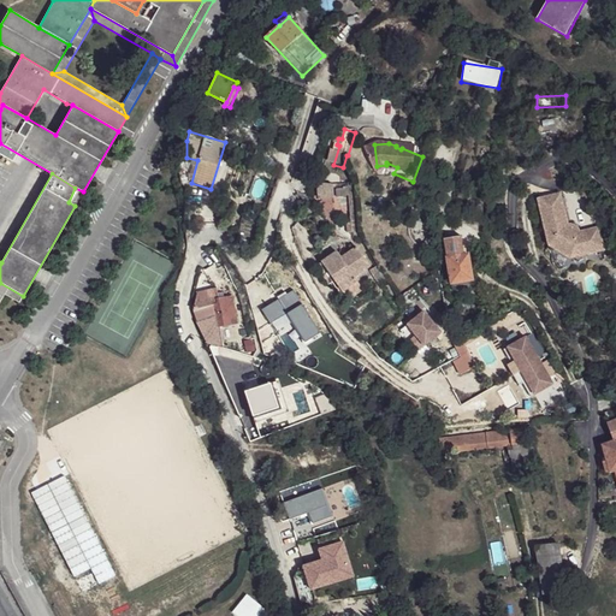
[(335,182),(320,182),(319,189),(321,197),(337,195),(335,182)]
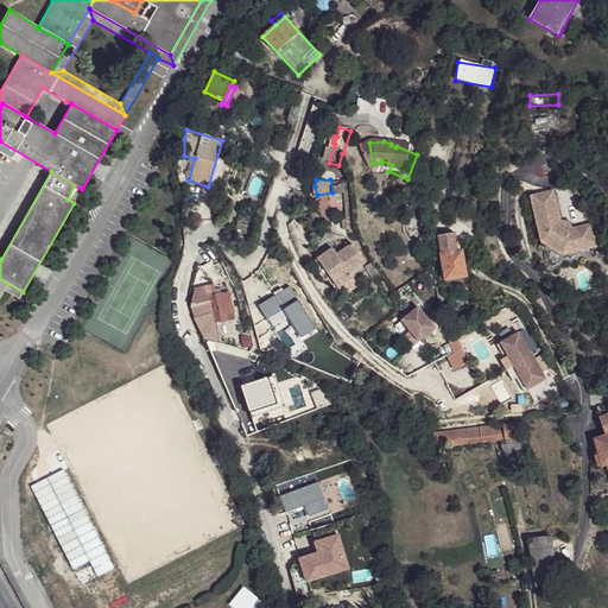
[(74,185),(68,200),(74,203),(82,189),(74,185)]
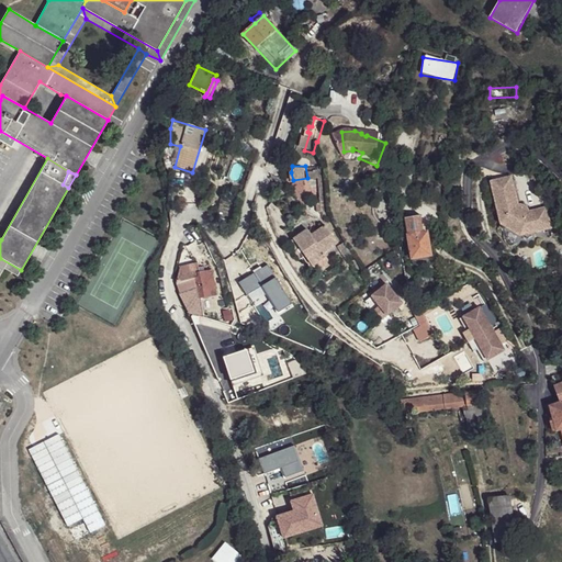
[(512,176),(491,181),(501,223),(519,236),(551,228),(546,206),(527,211),(518,205),(512,176)]
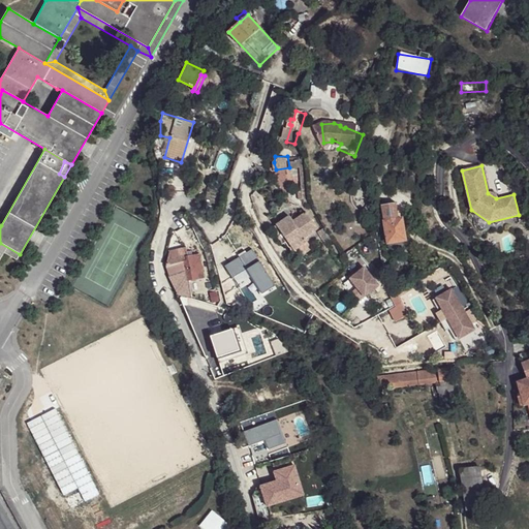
[(397,203),(384,205),(386,221),(399,219),(397,203)]
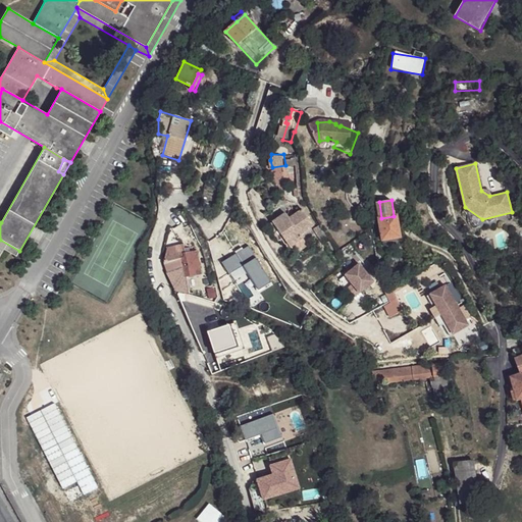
[(283,216),(274,222),(286,241),(295,254),(310,245),(304,235),(316,226),(306,209),(292,218),(286,221),(283,216)]
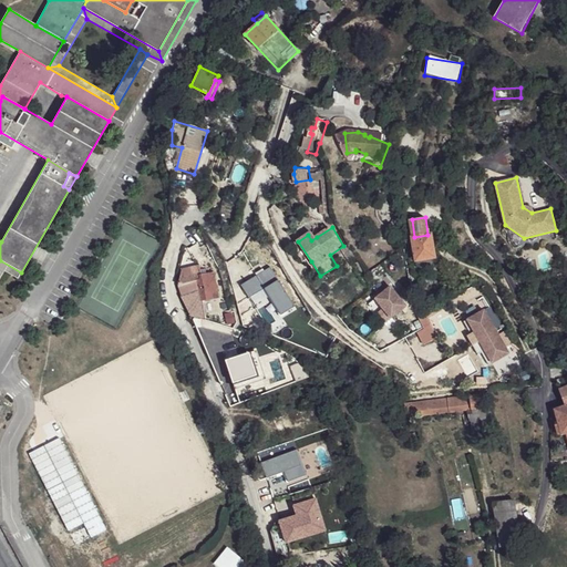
[(428,235),(414,237),(416,260),(435,257),(433,235),(428,235)]
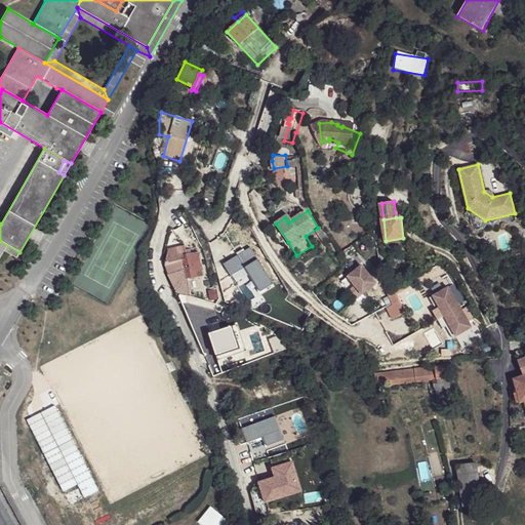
[(0,255),(3,250),(16,258),(19,252),(0,241),(0,225),(1,224),(0,223),(0,255)]
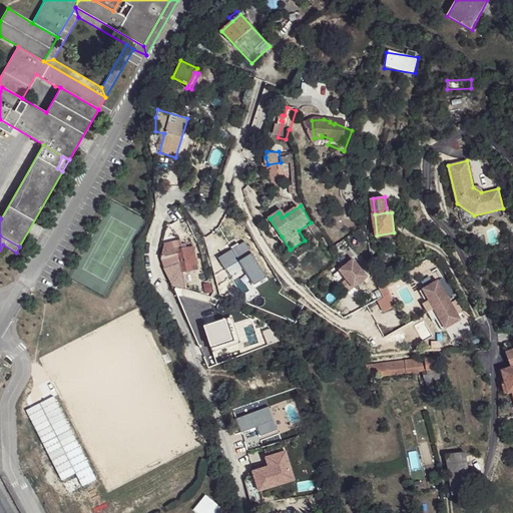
[(270,218),(266,221),(278,239),(282,236),(270,218)]
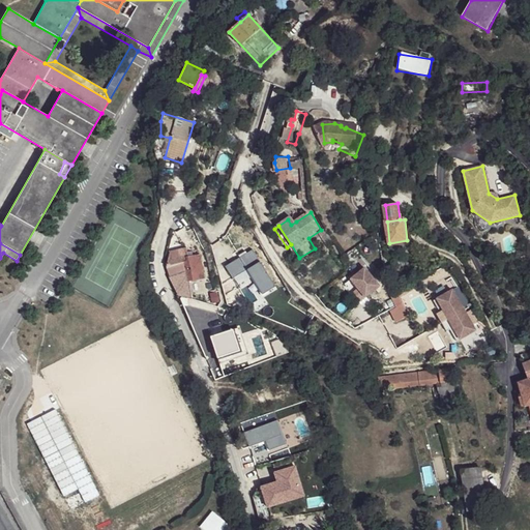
[(330,229),(322,234),(329,245),(336,240),(330,229)]
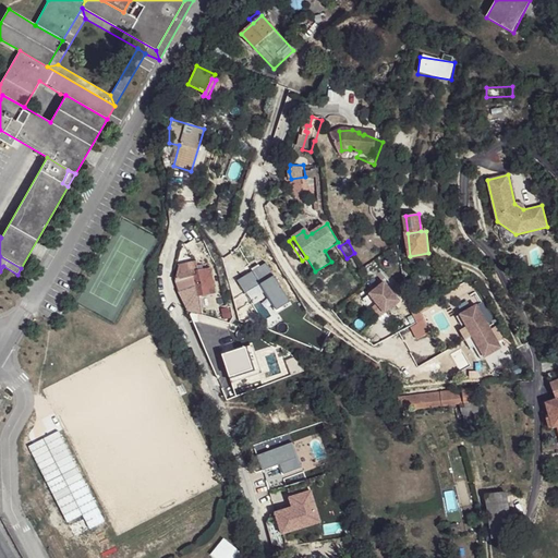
[(262,257),(234,278),(243,290),(257,279),(277,304),(289,294),(262,257)]
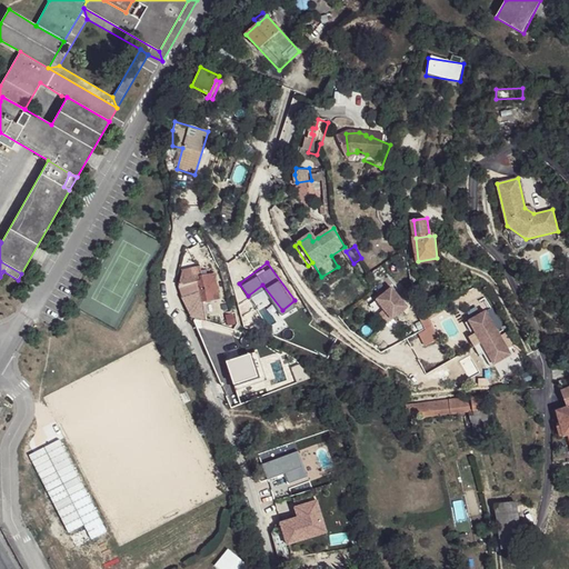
[(181,270),(180,282),(192,318),(205,319),(201,305),(220,301),(216,276),(200,279),(199,266),(181,270)]
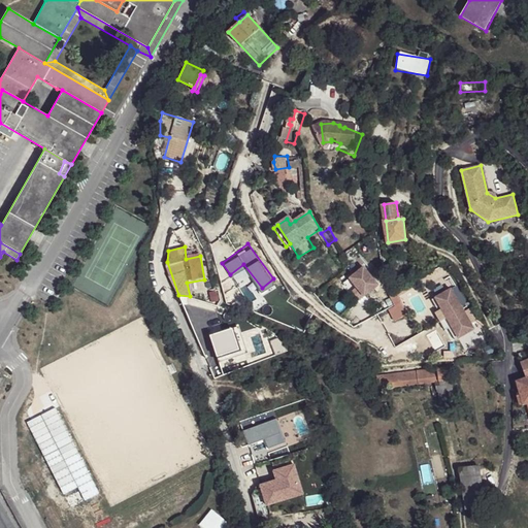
[(364,266),(351,277),(358,286),(365,295),(380,284),(364,266)]
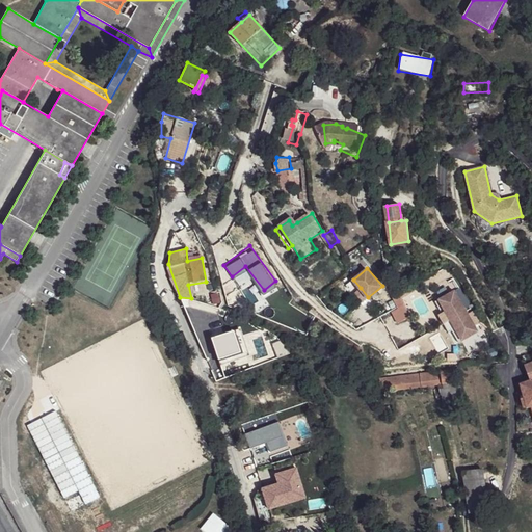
[(368,297),(361,288),(354,293),(362,302),(368,297)]
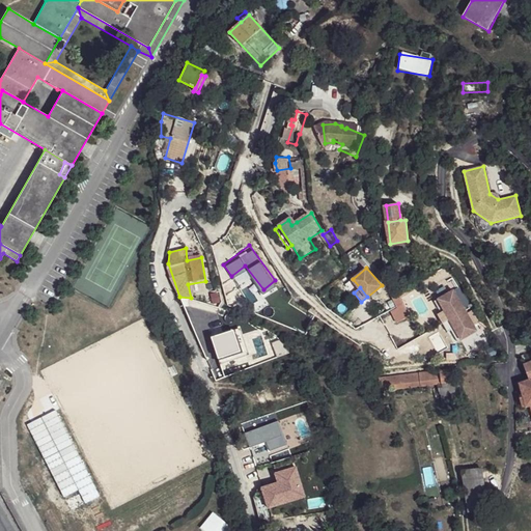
[(454,289),(439,299),(450,319),(462,339),(477,330),(454,289)]
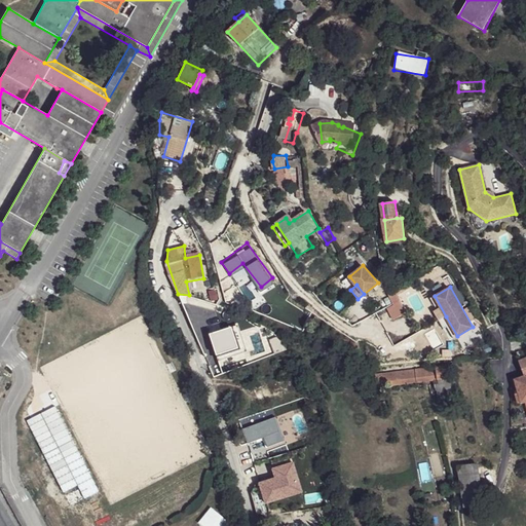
[(438,309),(434,311),(444,329),(447,327),(454,338),(457,336),(446,316),(435,296),(430,298),(438,309)]
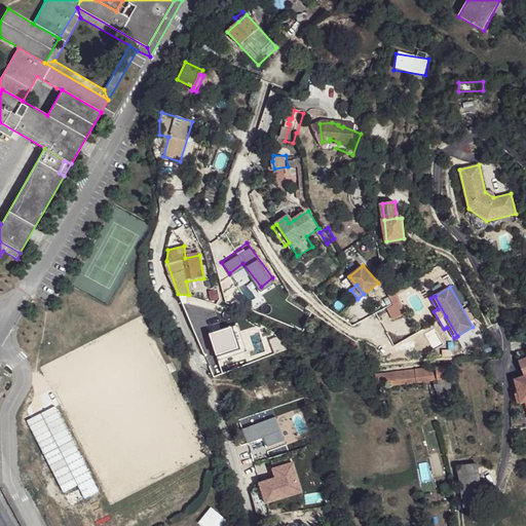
[(449,366),(438,367),(439,378),(450,377),(449,366)]
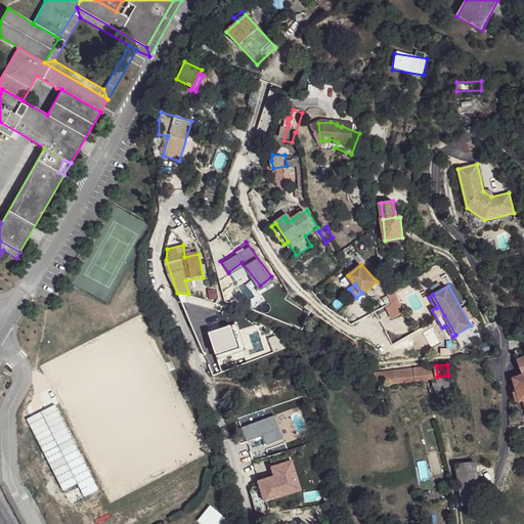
[(436,365),(416,368),(417,379),(437,377),(436,365)]
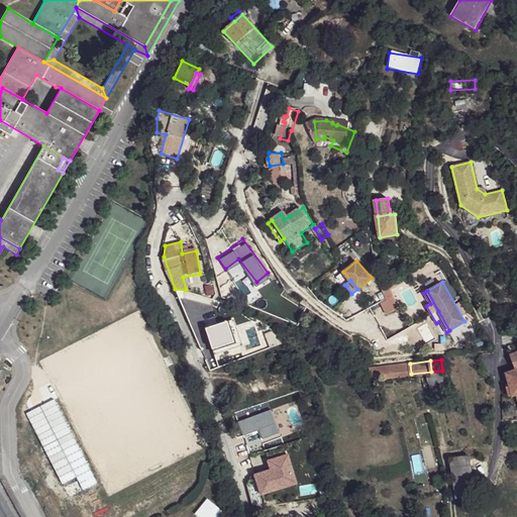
[(371,369),(372,379),(411,374),(410,364),(371,369)]
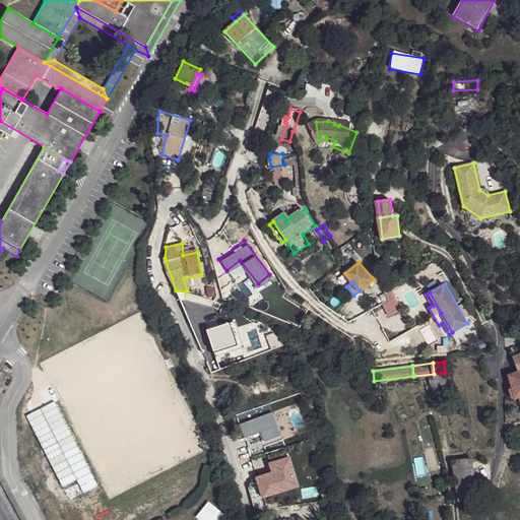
[(452,378),(431,381),(437,394),(454,392),(452,378)]
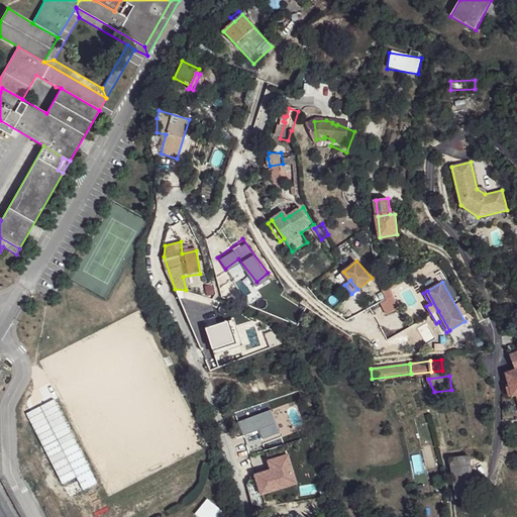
[(469,456),(451,458),(458,498),(476,495),(469,456)]
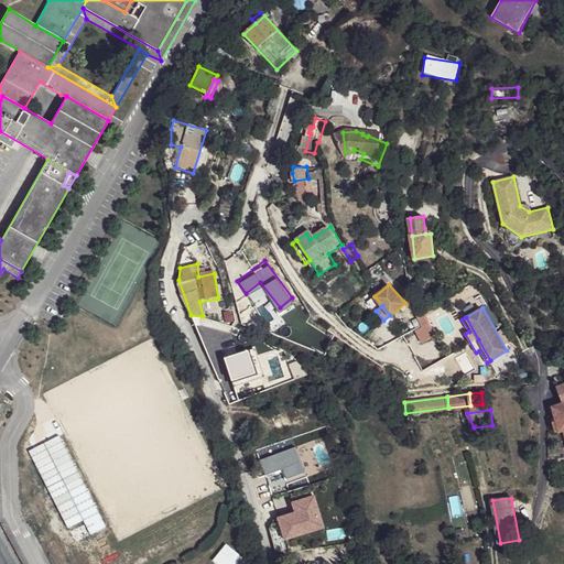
[(221,556),(229,546),(226,544),(213,561),(217,563),(219,563),(225,559),(221,556)]
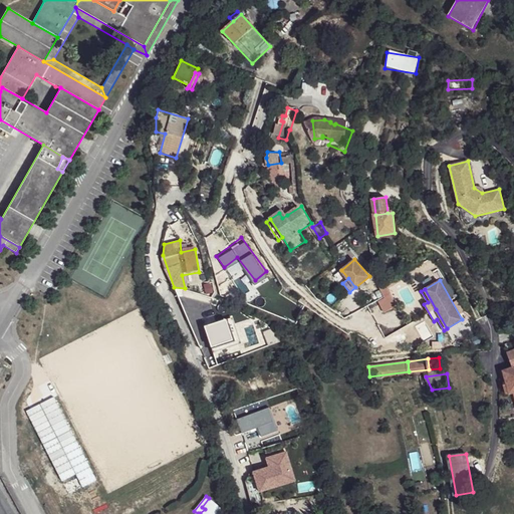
[(205,509),(200,513),(224,513),(226,512),(209,498),(202,507),(205,509)]
